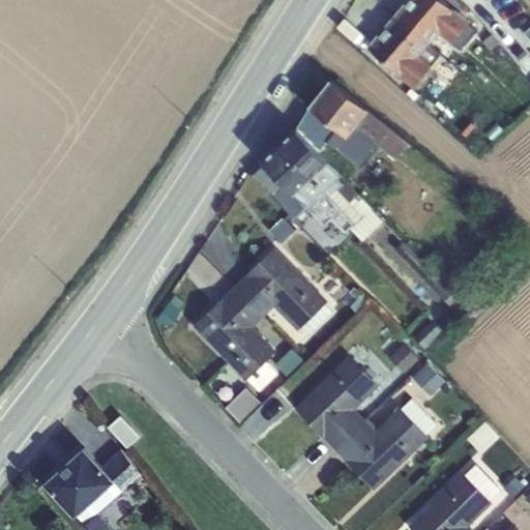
[(407,0),(395,15),(429,45),(430,43),(439,32),(451,42),(468,23),(470,22),(443,0),(407,0)]
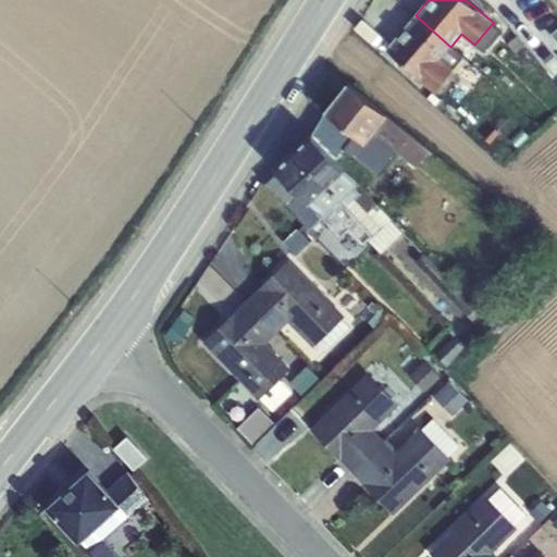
[(556,0),(546,0),(556,12),(556,0)]
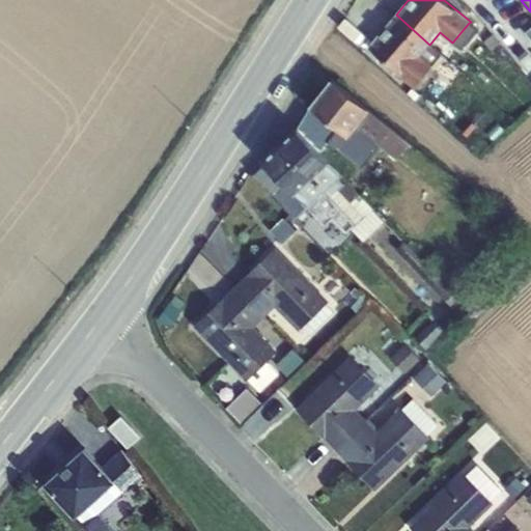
[(420,55),(429,45),(396,15),(368,46),(415,87),(432,65),(431,65),(420,55)]
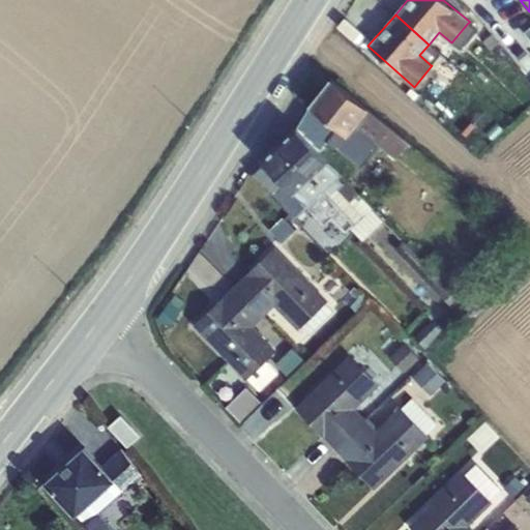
[(468,23),(451,42),(461,50),(477,30),(468,23)]
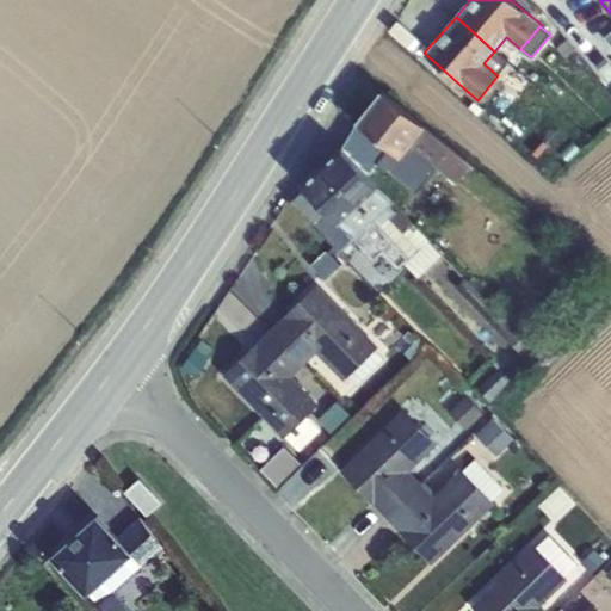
[(567,39),(556,48),(565,57),(575,49),(567,39)]
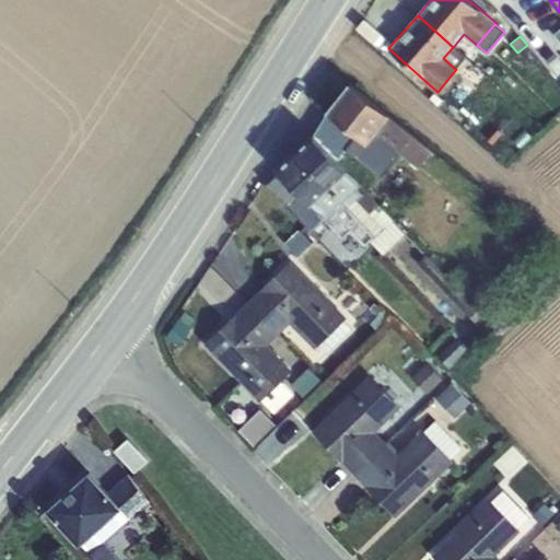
[(503,39),(497,47),(506,55),(512,48),(503,39)]
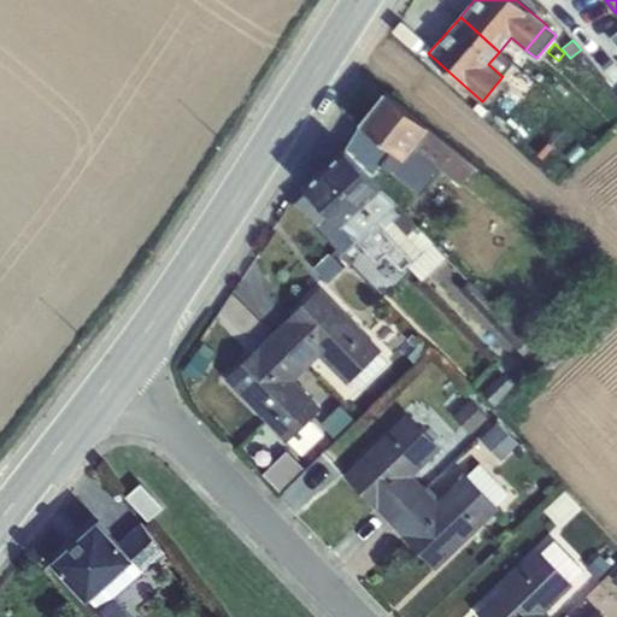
[(499,52),(488,64),(501,76),(513,62),(500,51),(499,52)]
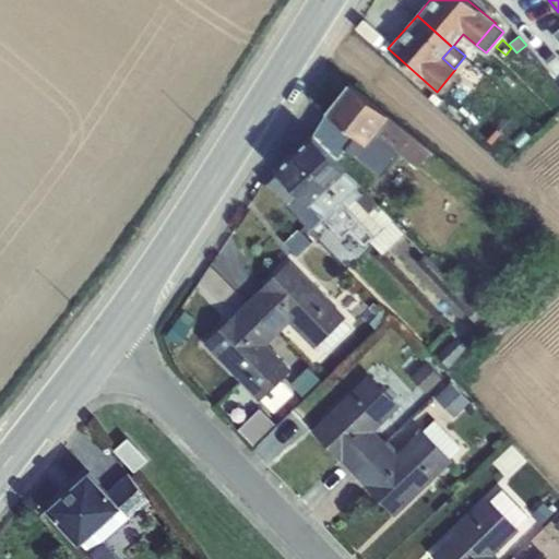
[(476,87),(463,78),(455,86),(467,97),(476,87)]
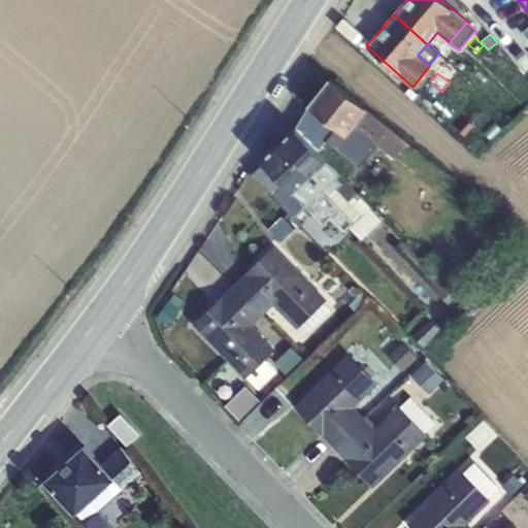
[(309,105),(334,125),(345,134),(353,125),(366,107),(330,78),(309,105)]
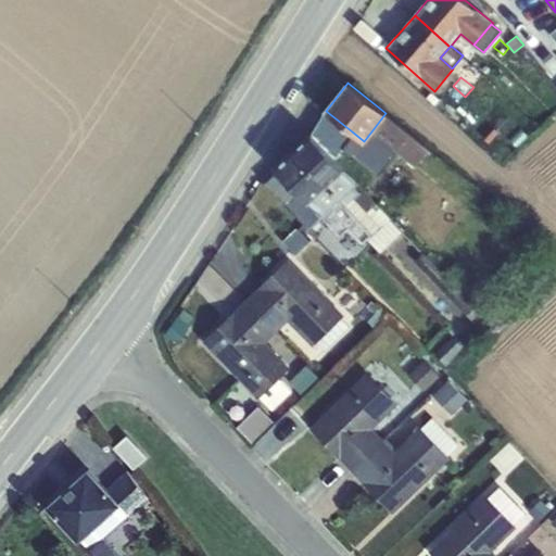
[(326,111),(311,135),(333,159),(352,131),(326,111)]
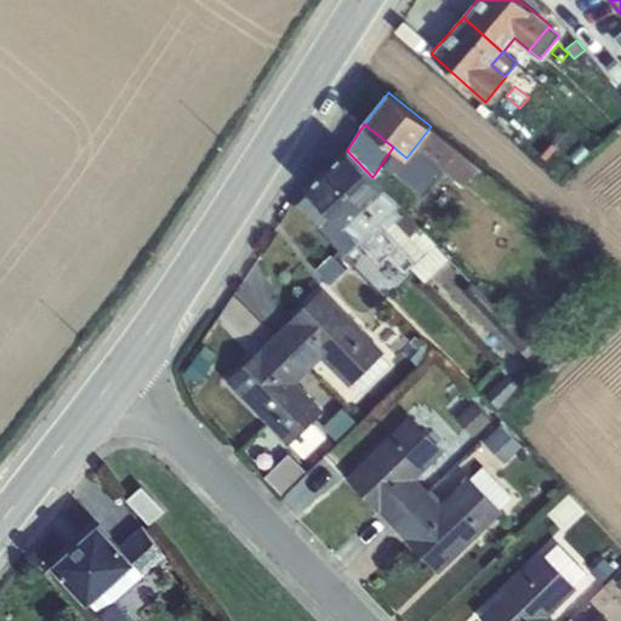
[(480,165),(431,126),(415,147),(465,186),(480,165)]
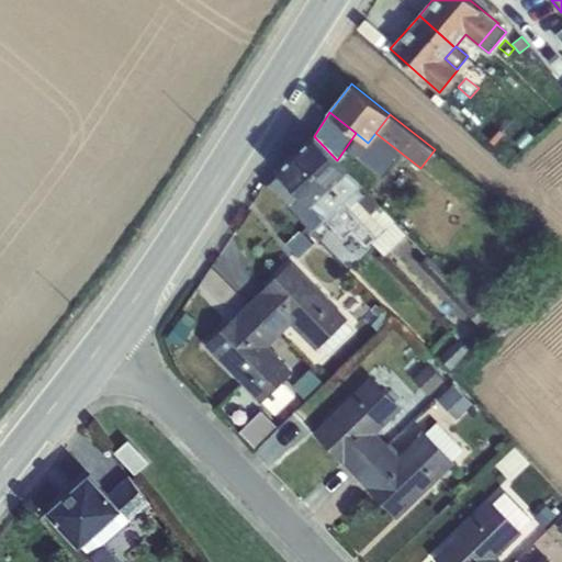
[(295,153),(329,189),(348,171),(337,160),(314,136),(295,153)]
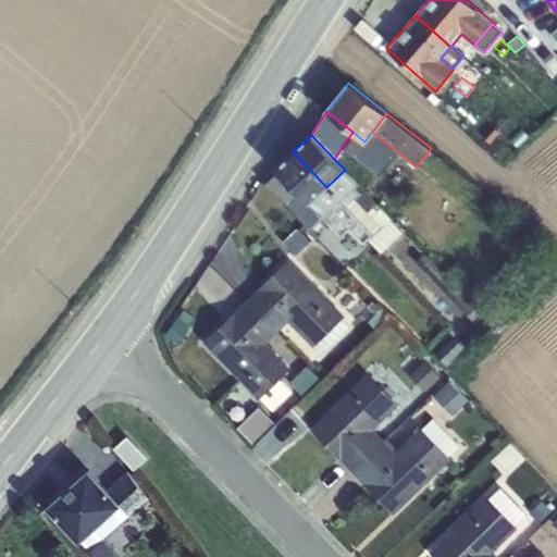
[(293,151),(275,168),(276,168),(309,203),(326,187),(293,151)]
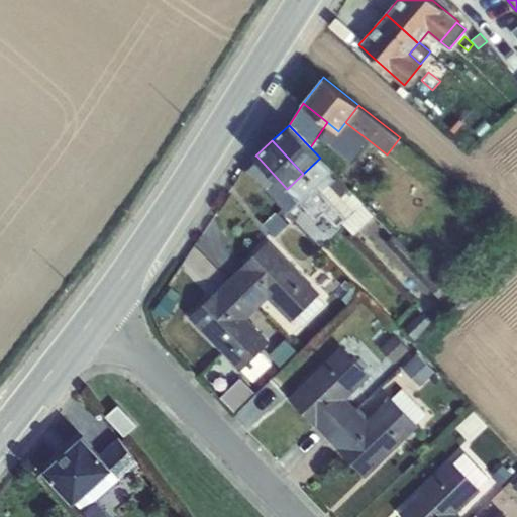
[(316,186),(303,174),(287,189),(256,156),(244,168),(287,212),(298,201),(300,201),(330,234),(339,225),(325,211),(332,204),(316,186)]
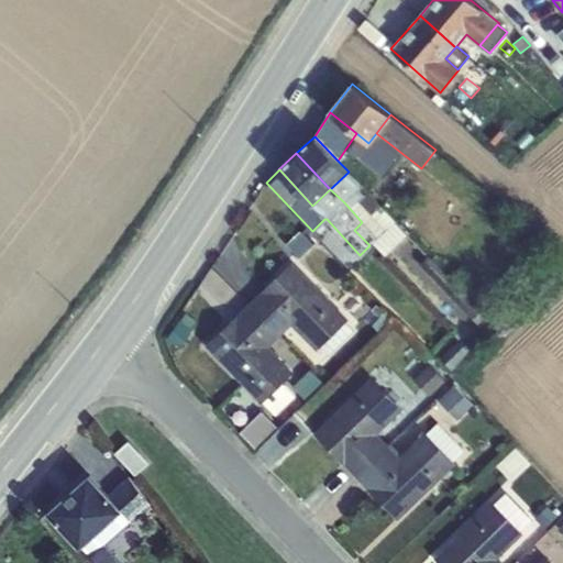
[(349,172),(330,189),(344,202),(362,222),(376,239),(374,243),(386,255),(407,233),(363,185),(349,172)]
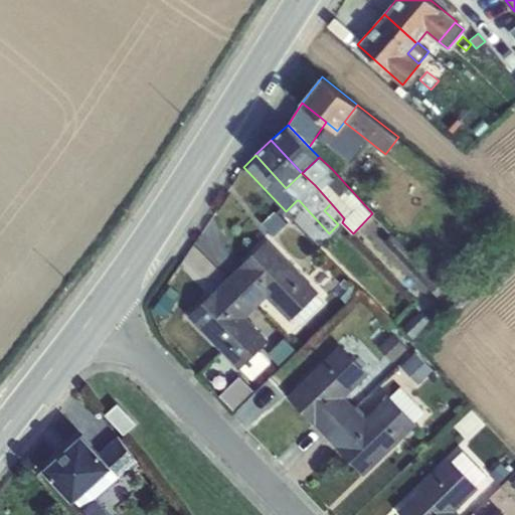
[(227,279),(255,308),(256,308),(267,297),(291,320),(294,317),(316,295),(318,293),(268,239),(227,279)]
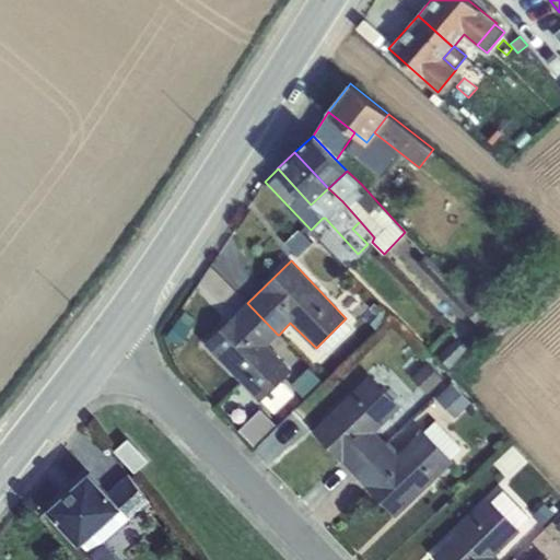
[(247,303),(207,345),(260,400),(283,380),(292,371),(268,346),(278,335),(247,303)]
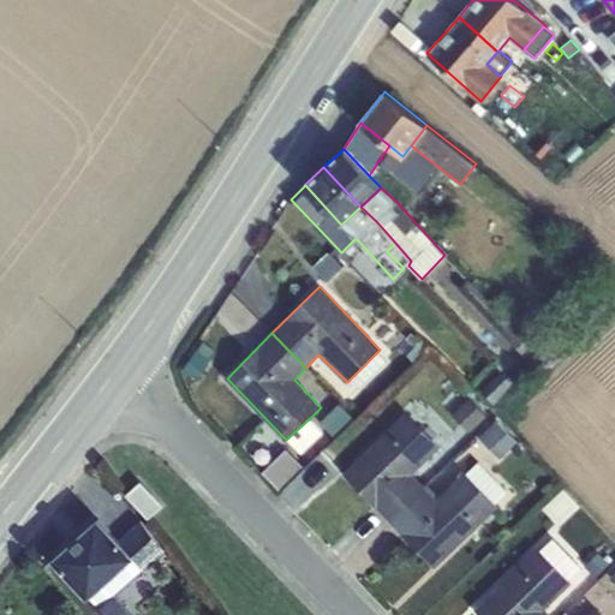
[(412,333),(399,348),(412,359),(425,345),(412,333)]
